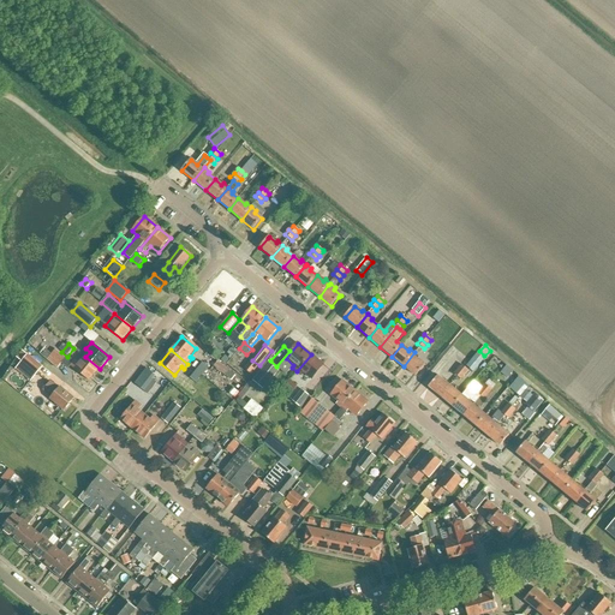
[(47,360),(58,369),(66,359),(55,351),(47,360)]
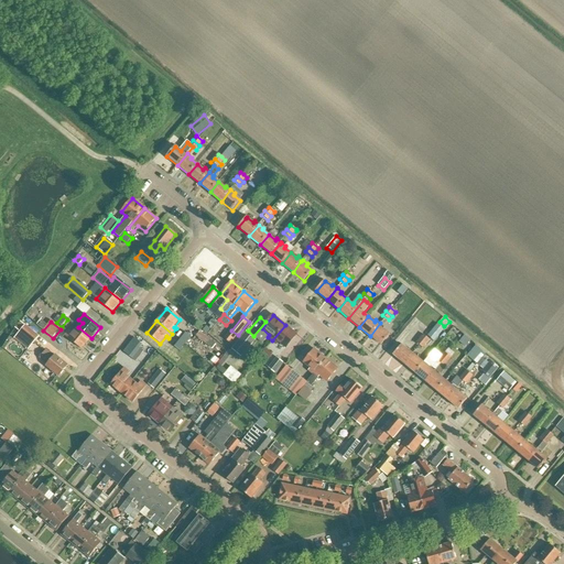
[(370,336),(379,343),(381,345),(388,337),(390,334),(383,328),(386,327),(380,323),(370,336)]
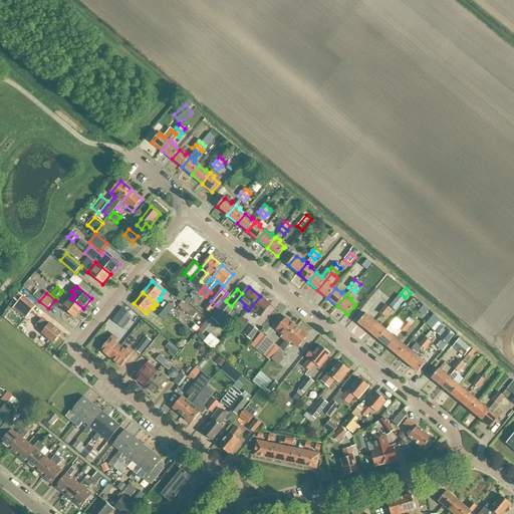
[(18,303),(30,313),(36,307),(23,296),(18,303)]
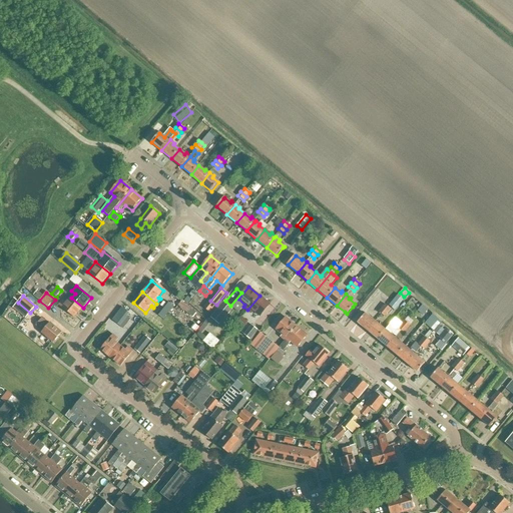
[(260,296),(247,310),(251,314),(253,312),(261,317),(270,305),(260,296)]
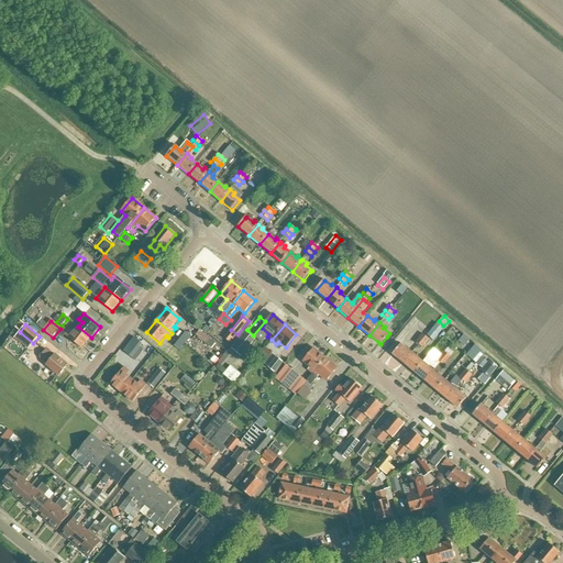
[(69,330),(65,335),(81,349),(91,338),(78,327),(74,333),(69,330)]
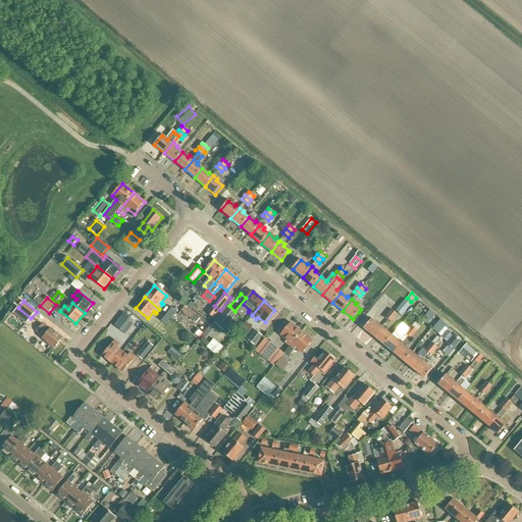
[(190,319),(193,315),(185,307),(181,311),(190,319)]
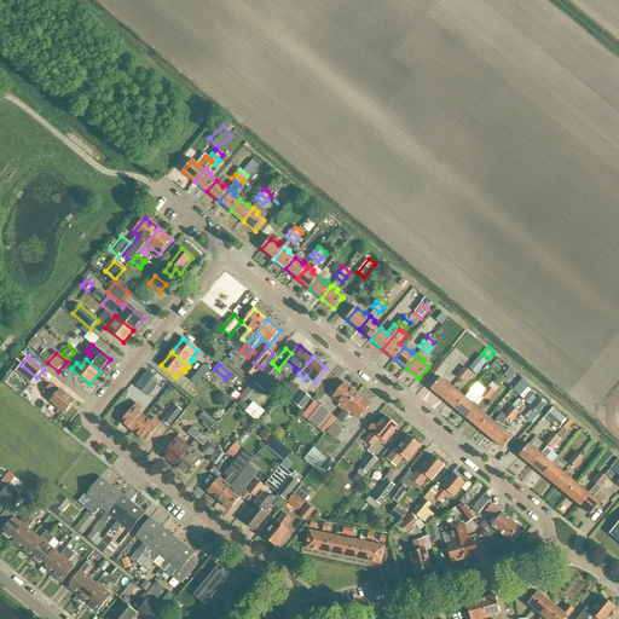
[(197,372),(203,379),(209,371),(203,365),(197,372)]
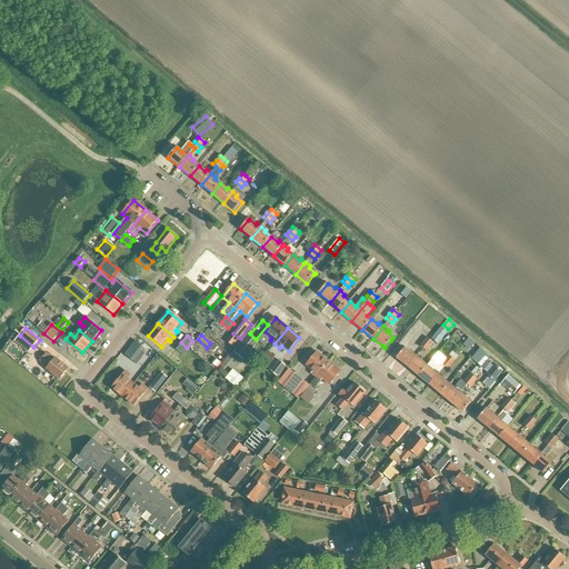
[(243,361),(258,343),(248,336),(233,352),(243,361)]
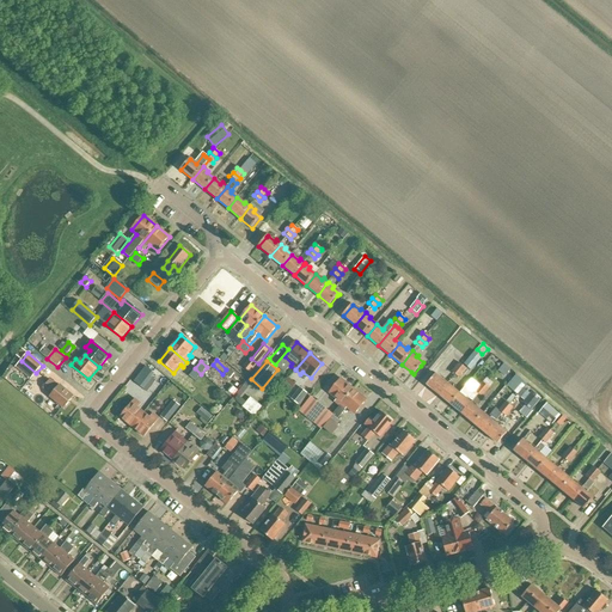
[(463,374),(466,369),(459,363),(456,368),(463,374)]
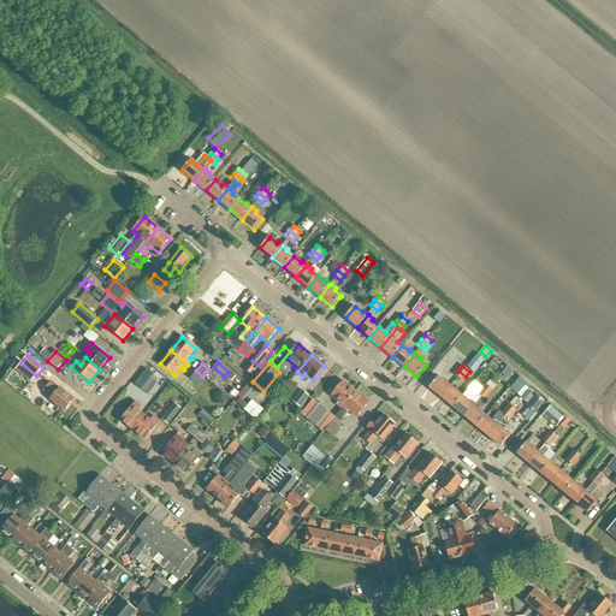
[(509,379),(514,373),(508,367),(502,374),(509,379)]
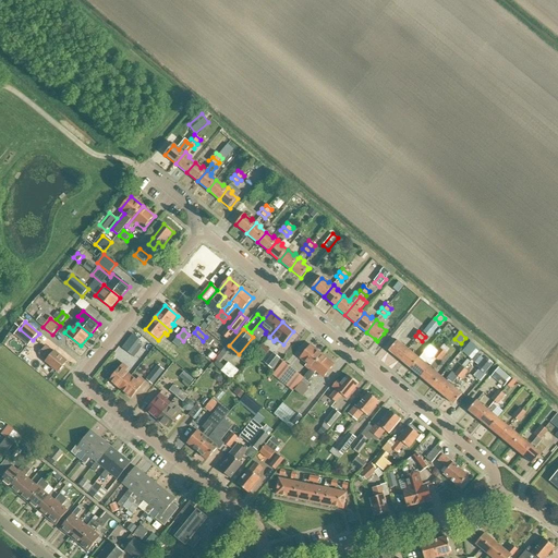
[(183,341),(178,336),(171,343),(178,348),(183,341)]
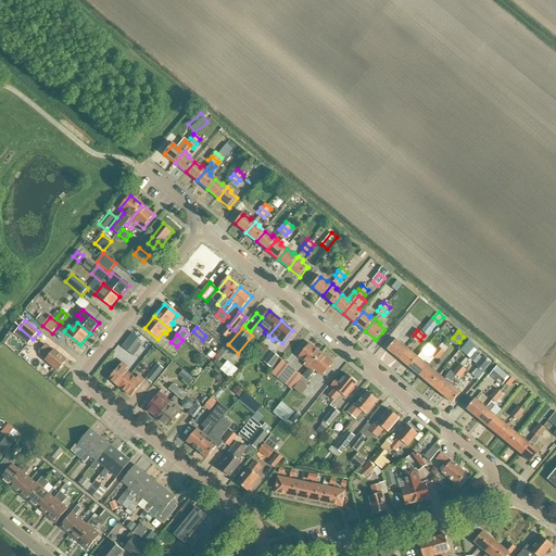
[(411,339),(417,344),(420,340),(414,335),(411,339)]
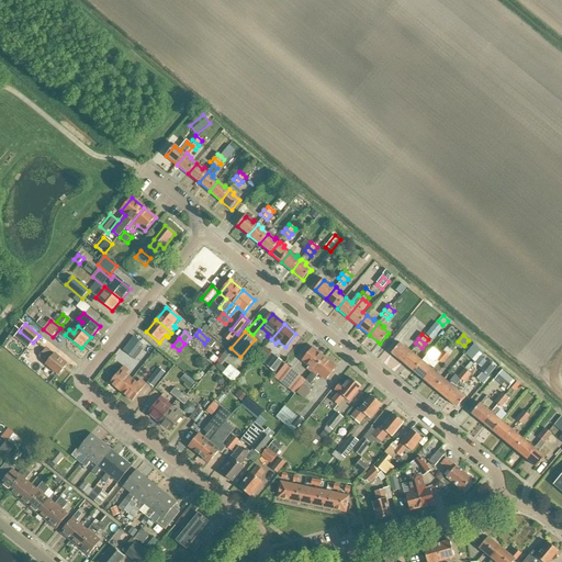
[(123,351),(132,358),(141,347),(132,340),(123,351)]
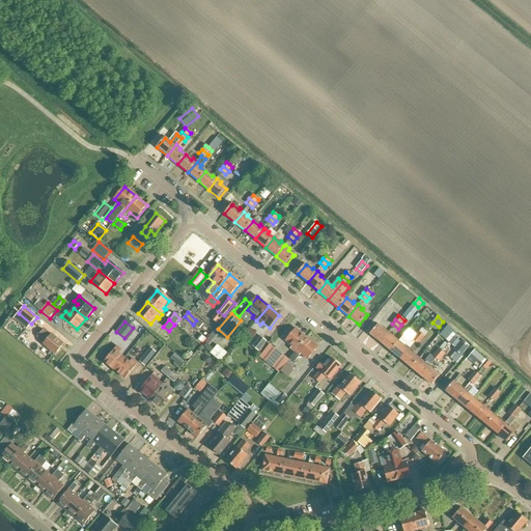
[(381,343),(391,331),(387,328),(385,329),(379,324),(370,334),(381,343)]
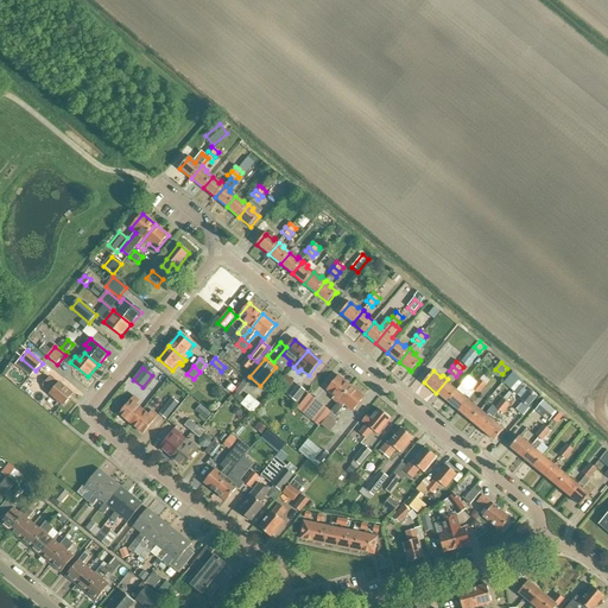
[(515,372),(506,382),(517,391),(526,380),(515,372)]
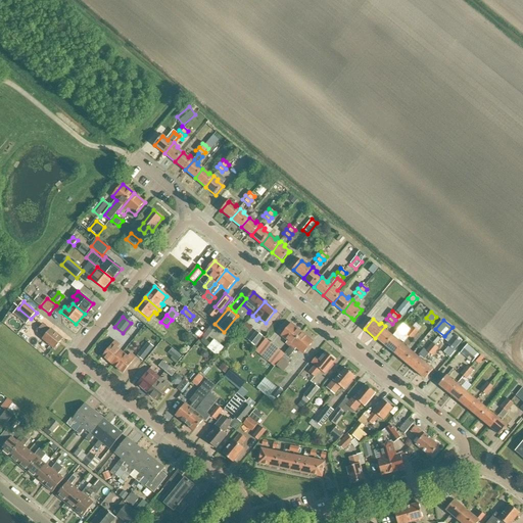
[(252,329),(246,324),(242,328),(248,333),(252,329)]
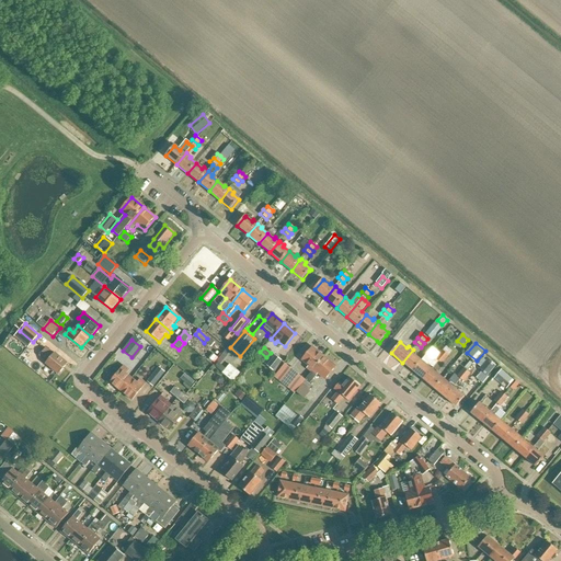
[(312,347),(301,361),(309,367),(307,368),(312,373),(324,357),(312,347)]
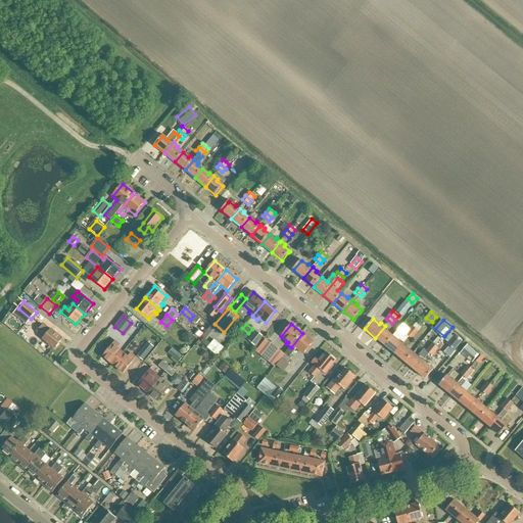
[(43,339),(55,349),(63,340),(51,330),(50,331),(43,325),(37,332),(44,338),(43,339)]
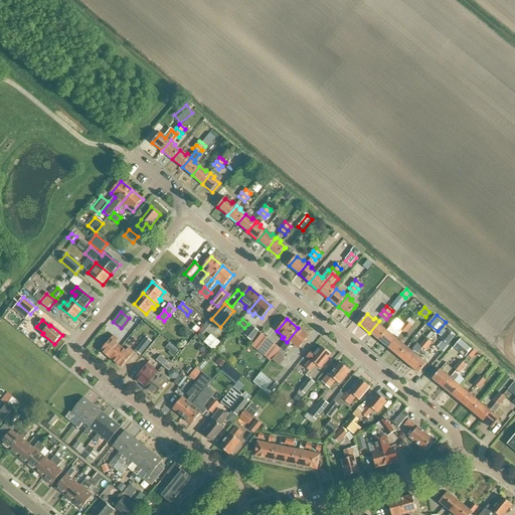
[(379,341),(387,331),(382,326),(383,324),(379,321),(369,333),(379,341)]
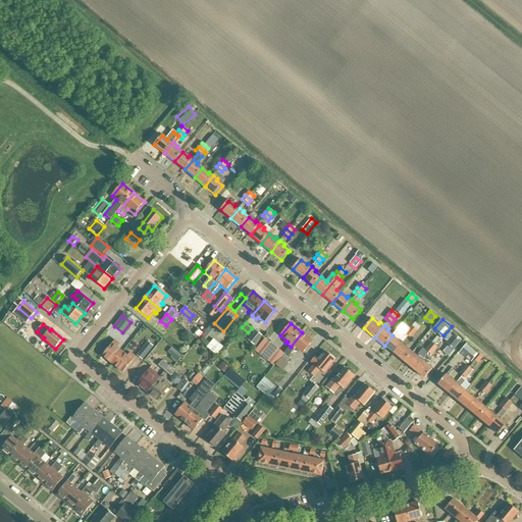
[(415,335),(418,331),(412,326),(409,330),(415,335)]
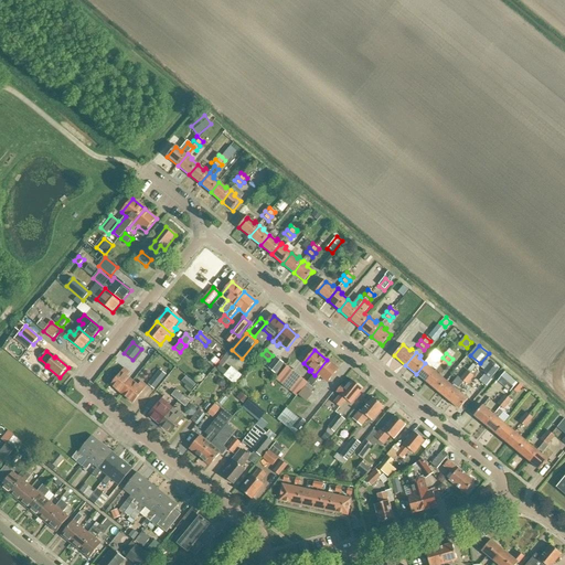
[(427,383),(438,370),(443,364),(439,362),(437,361),(430,356),(425,363),(416,374),(427,383)]
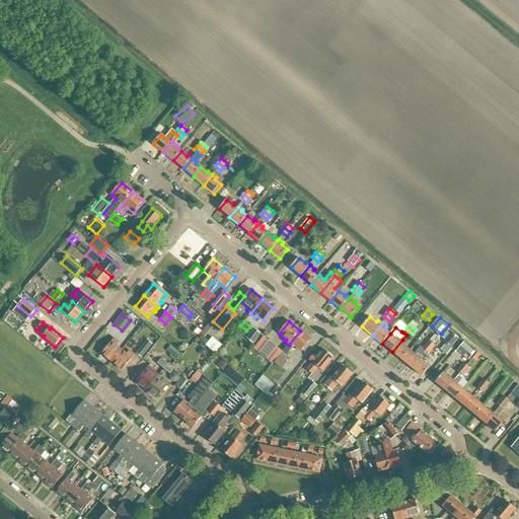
[(409,338),(413,334),(406,328),(403,332),(406,335),(409,338)]
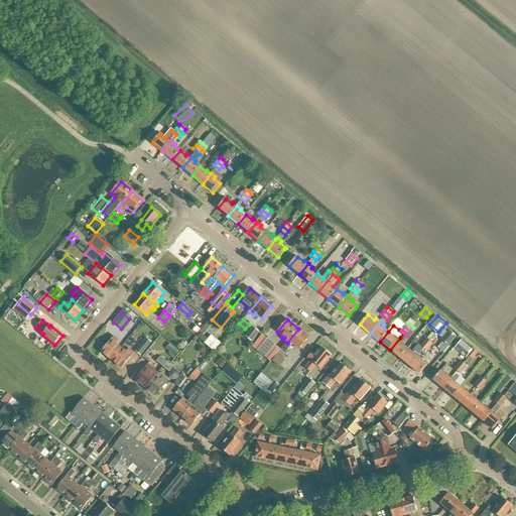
[(253,328),(245,338),(254,345),(261,335),(253,328)]
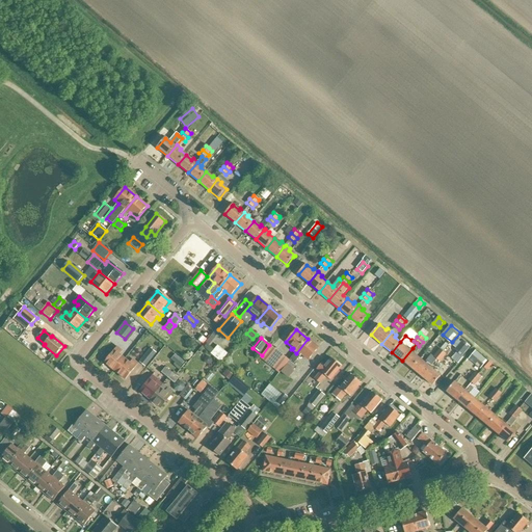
[(309,361),(319,348),(308,339),(296,353),(289,361),(294,365),(301,355),(309,361)]
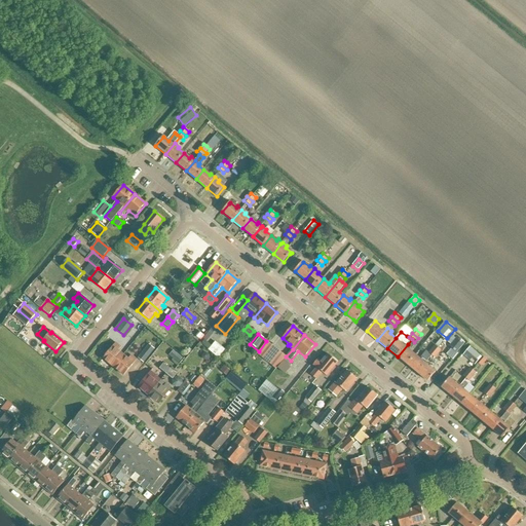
[(456,353),(464,344),(457,337),(449,347),(456,353)]
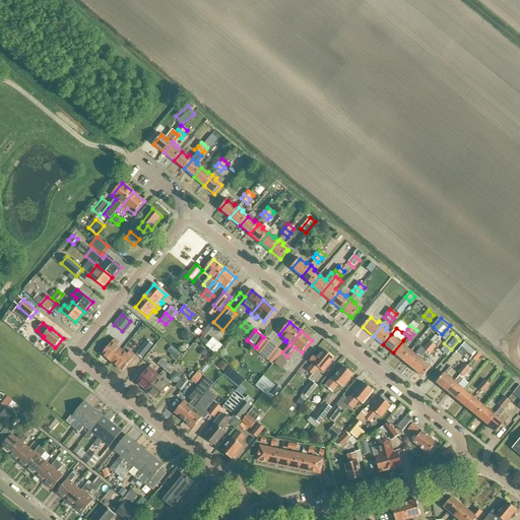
[(207,344),(217,353),(224,345),(215,336),(207,344)]
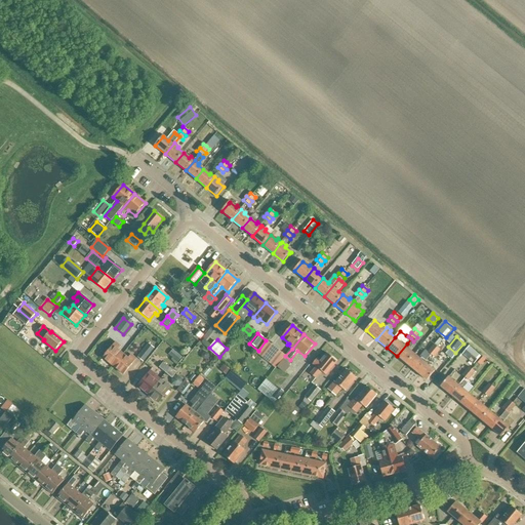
[(116,342),(103,359),(114,367),(123,355),(118,351),(121,348),(116,342)]
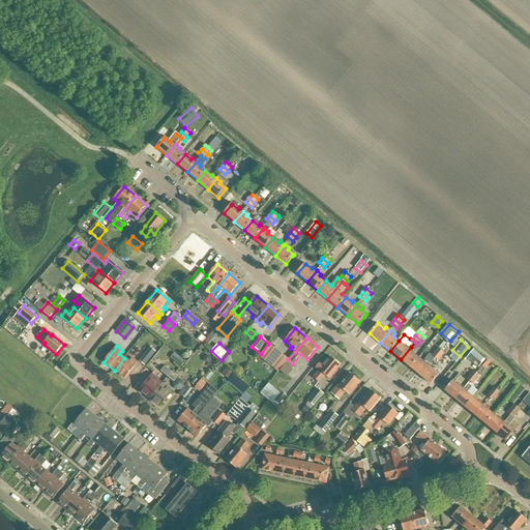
[(145,365),(156,352),(150,347),(139,361),(145,365)]
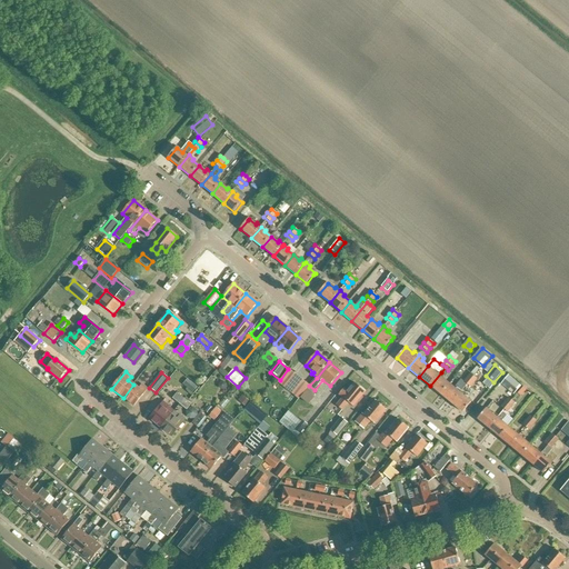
[(441,395),(450,383),(443,378),(446,377),(441,372),(430,386),(441,395)]
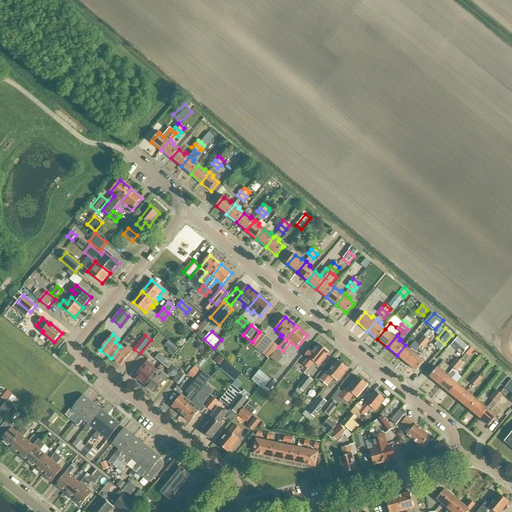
[(420,340),(426,345),(429,341),(424,337),(420,340)]
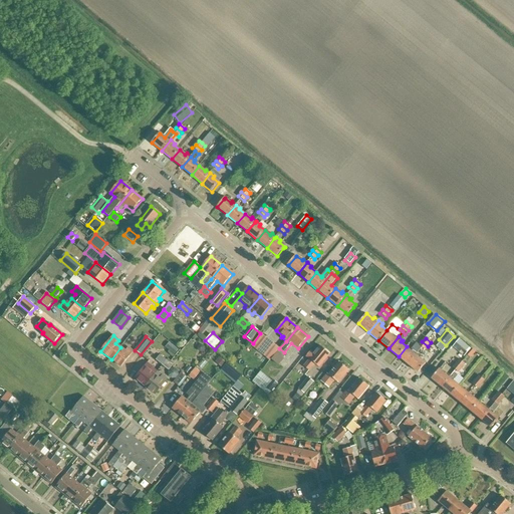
[(453,348),(464,357),(471,349),(460,340),(453,348)]
